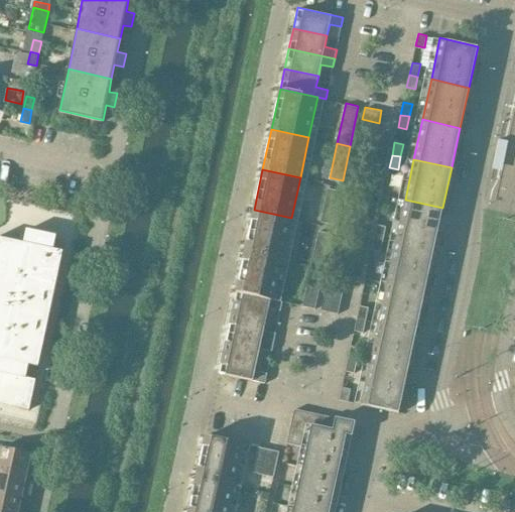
[(320,221),(333,223),(341,189),(328,186),(320,221)]
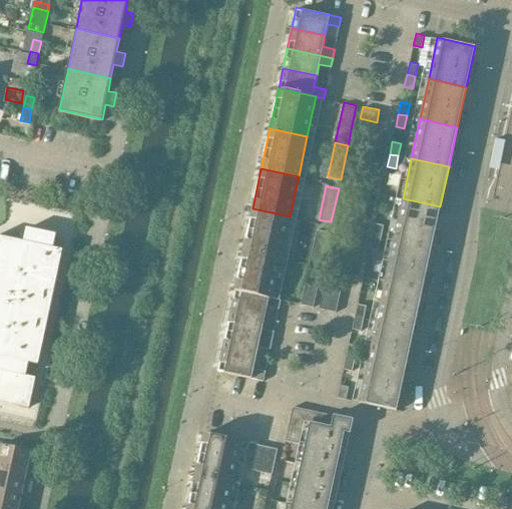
[(403,198),(394,239),(431,247),(440,206),(403,198)]
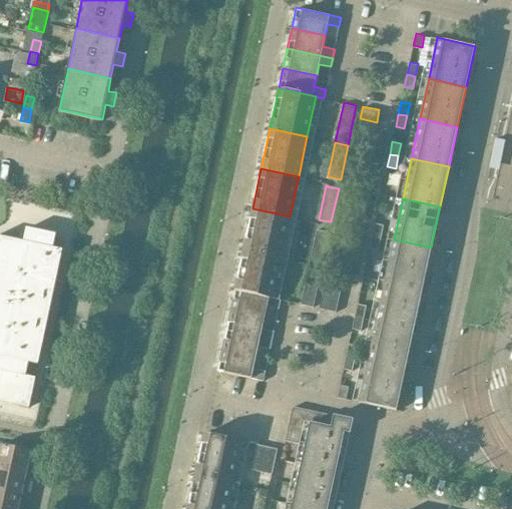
[(290,216),(252,208),(243,248),(282,257),(290,216)]
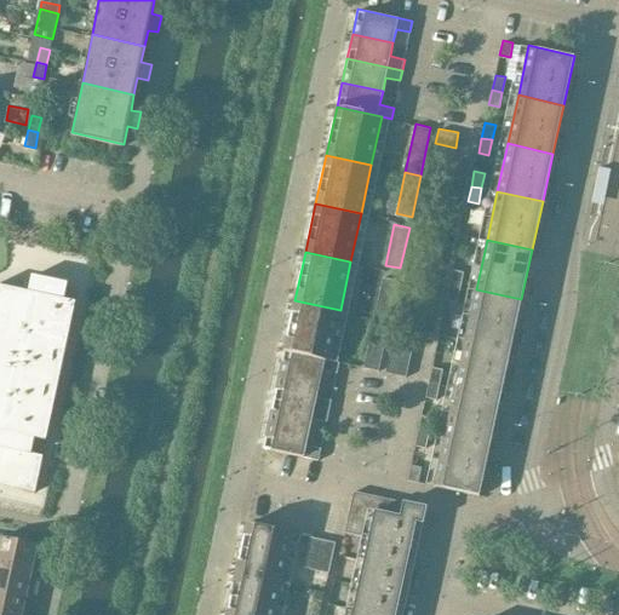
[(464,270),(453,269),(450,283),(460,286),(464,270)]
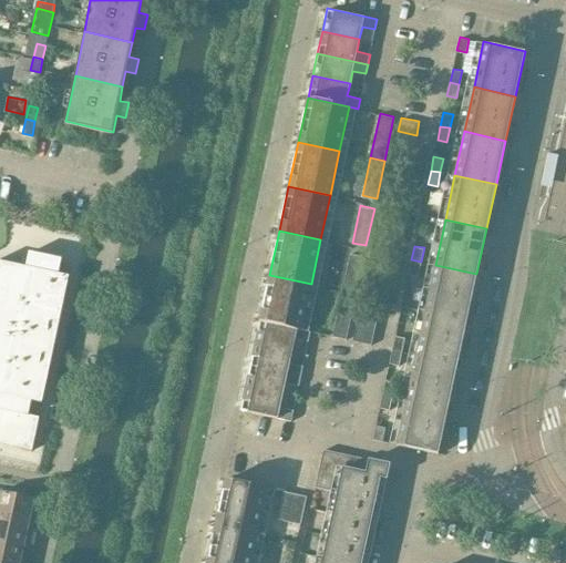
[(59,273),(62,257),(29,251),(26,265),(0,259),(0,441),(32,449),(39,416),(29,413),(32,399),(42,401),(70,275),(59,273)]
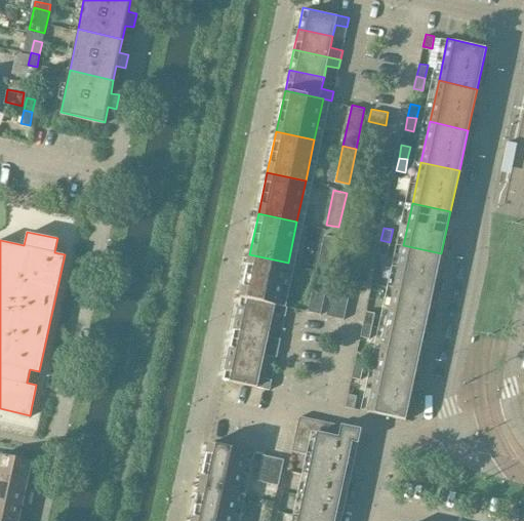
[(324,234),(317,269),(329,272),(336,236),(324,234)]
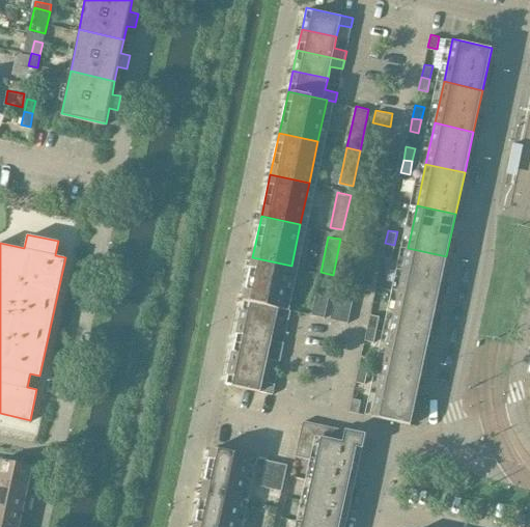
[(394,245),(385,243),(383,255),(391,257),(394,245)]
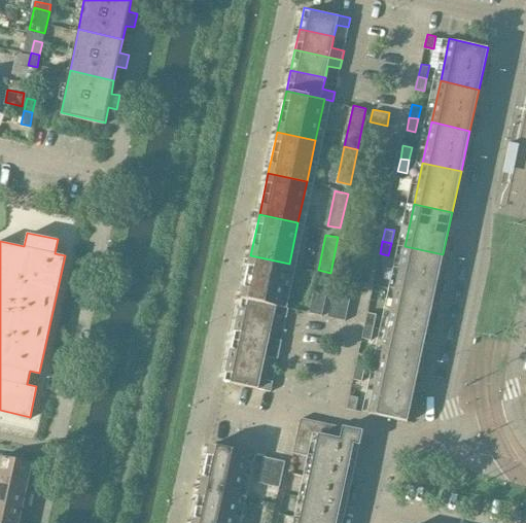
[(405,246),(395,287),(434,295),(443,254),(405,246)]
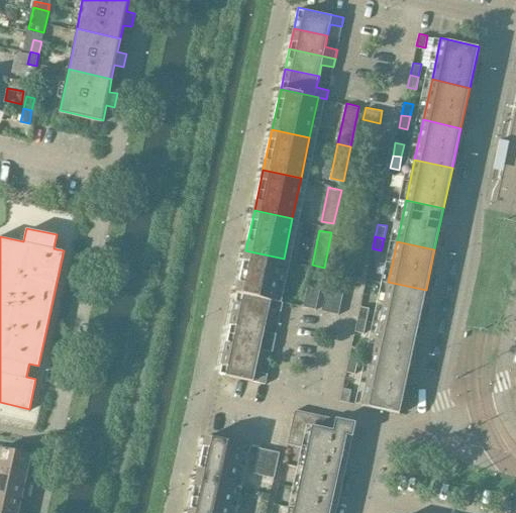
[(284,259),(245,250),(237,291),(275,299),(284,259)]
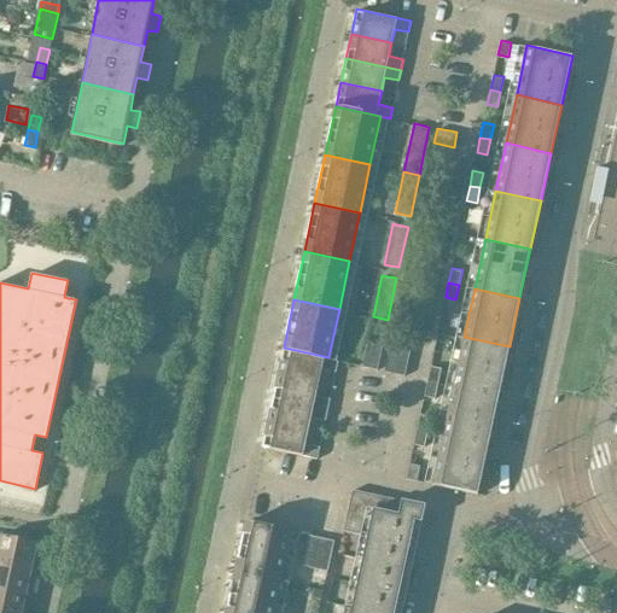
[(388,320),(373,316),(362,365),(377,368),(388,320)]
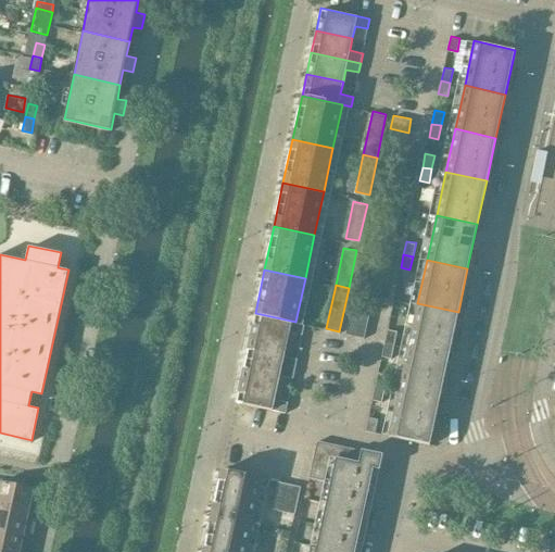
[(417,303),(408,347),(449,355),(458,312),(417,303)]
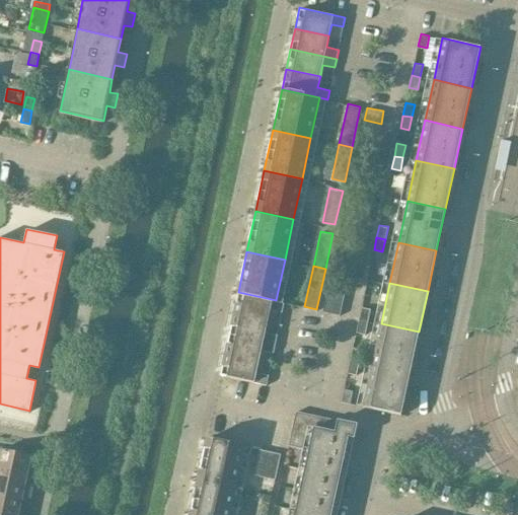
[(322,310),(340,314),(345,289),(328,285),(322,310)]
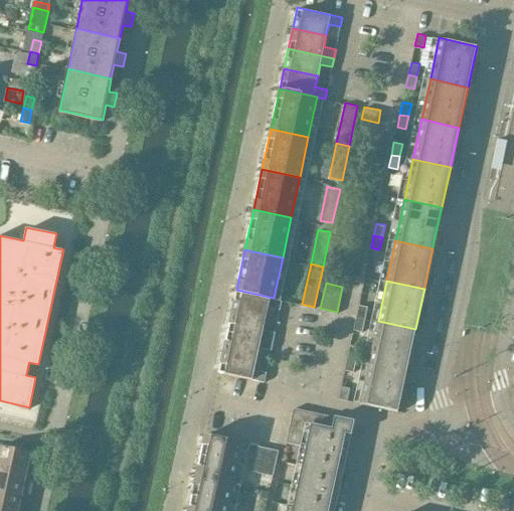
[(274,298),(236,290),(231,310),(266,317),(268,306),(280,309),(282,300),(274,298)]
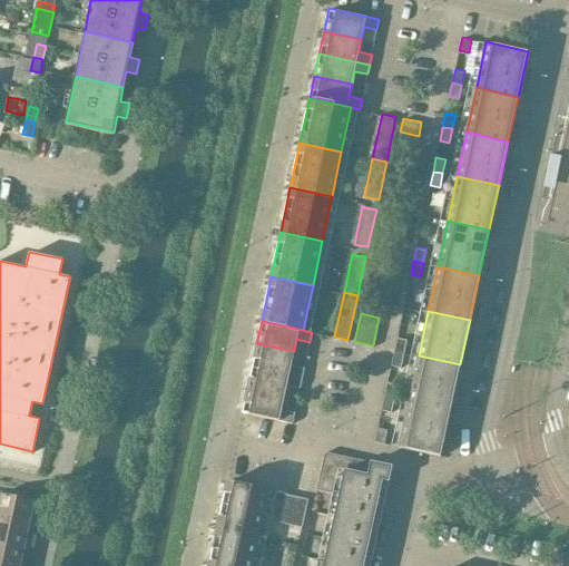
[(406,339),(398,337),(394,350),(404,352),(406,339)]
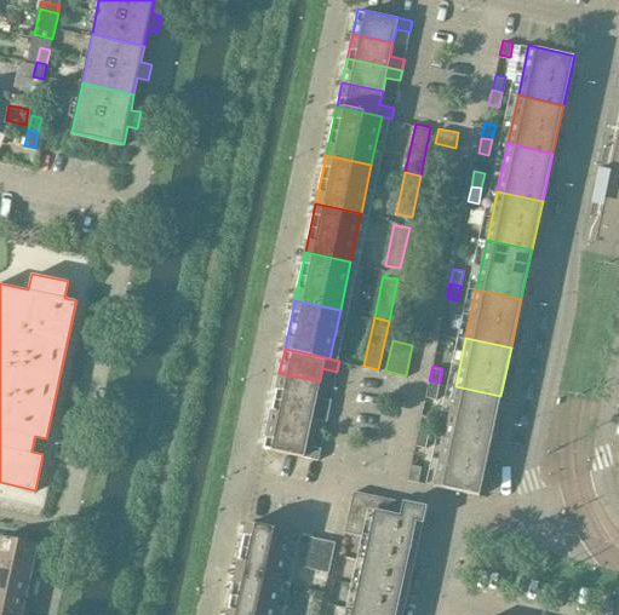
[(320,381),(279,373),(274,397),(328,409),(331,398),(317,396),(320,381)]
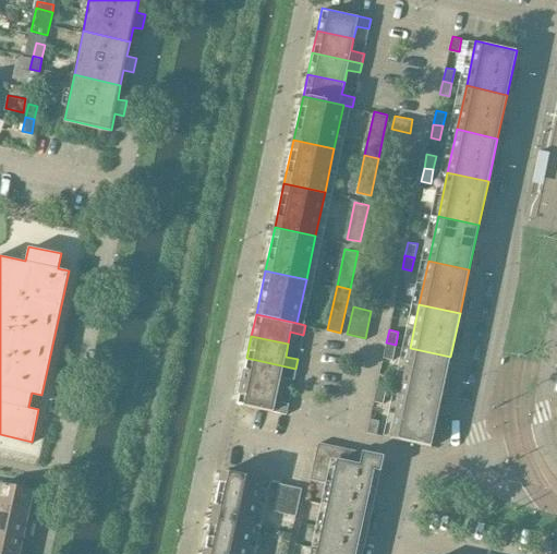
[(396,345),(386,342),(383,357),(392,358),(396,345)]
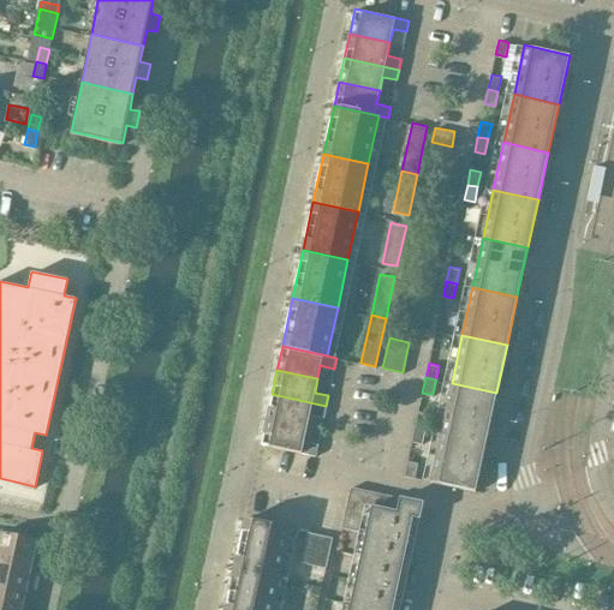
[(452,383),(441,431),(486,441),(496,393),(452,383)]
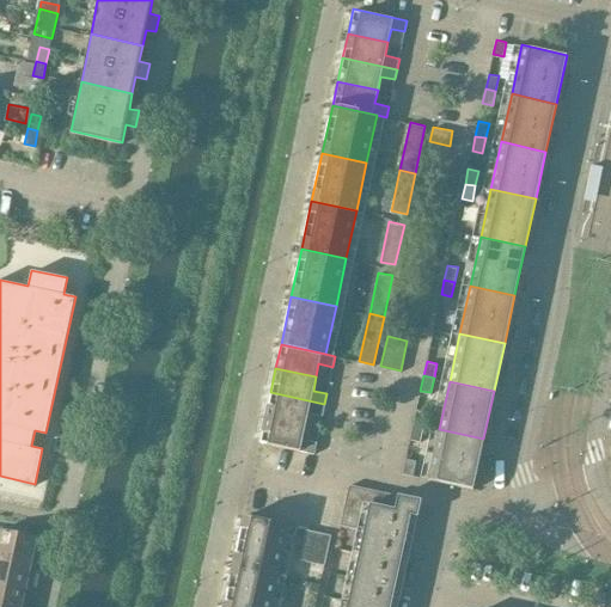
[(324,404),(270,392),(266,416),(305,424),(309,411),(323,414),(324,404)]
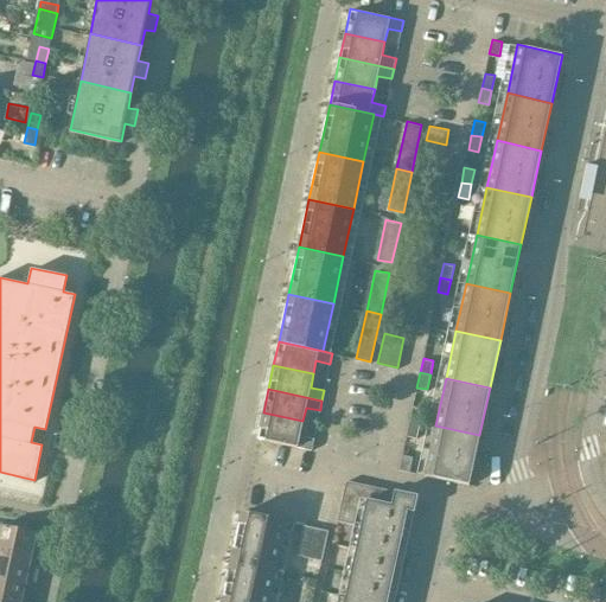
[(423,408),(413,405),(410,420),(420,422),(423,408)]
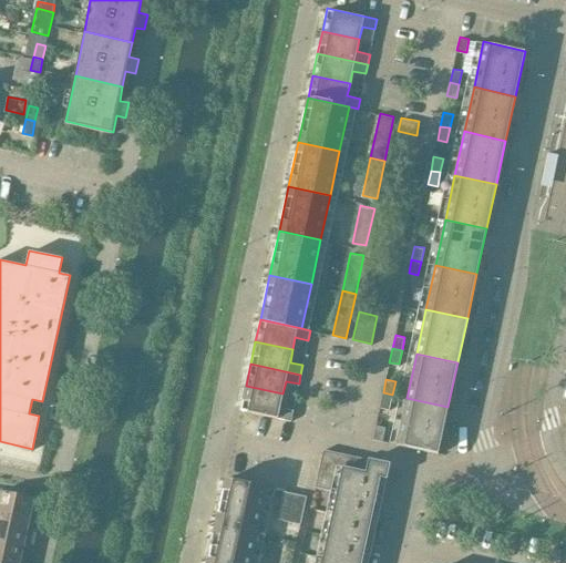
[(283,393),(246,386),(240,408),(244,409),(291,419),(294,409),(280,406),(283,393)]
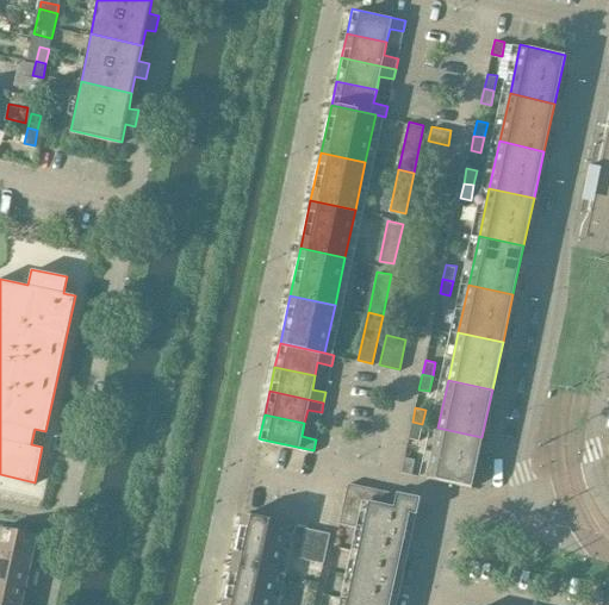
[(422,424),(412,422),(409,436),(418,438),(422,424)]
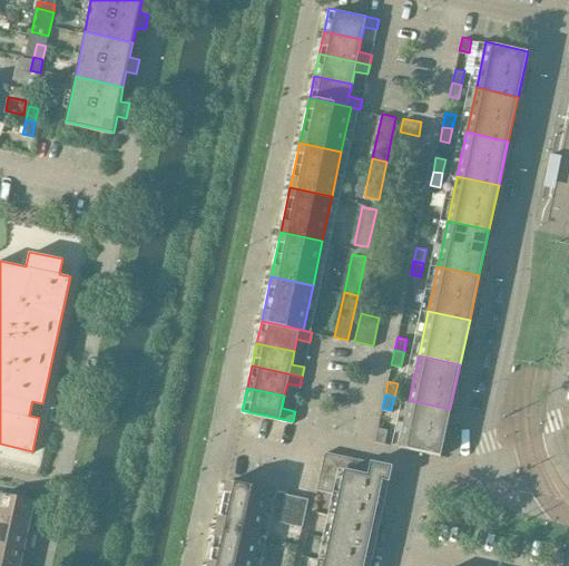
[(409,400),(400,445),(399,446),(441,455),(450,409),(409,400)]
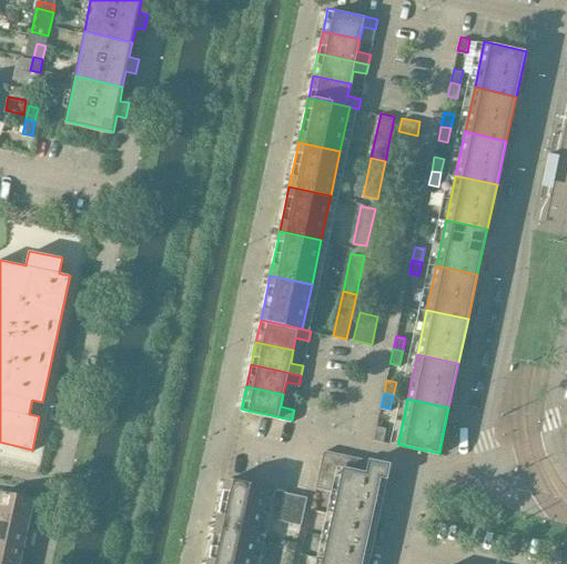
[(386,426),(376,424),(374,439),(383,441),(386,426)]
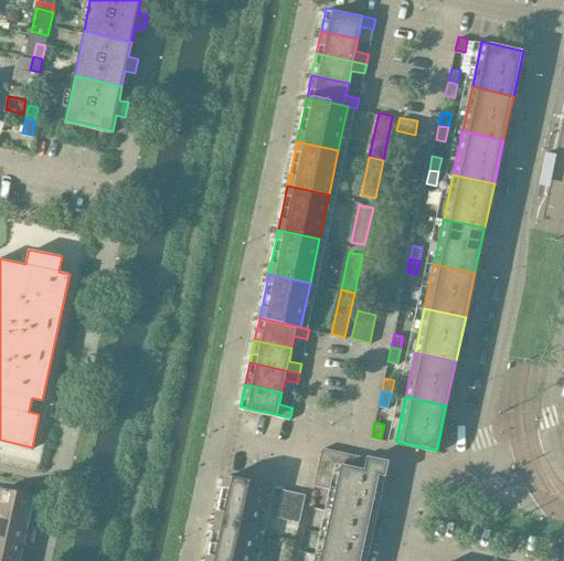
[(360,560),(380,475),(386,476),(390,461),(322,446),(315,484),(337,488),(320,560),(360,560)]
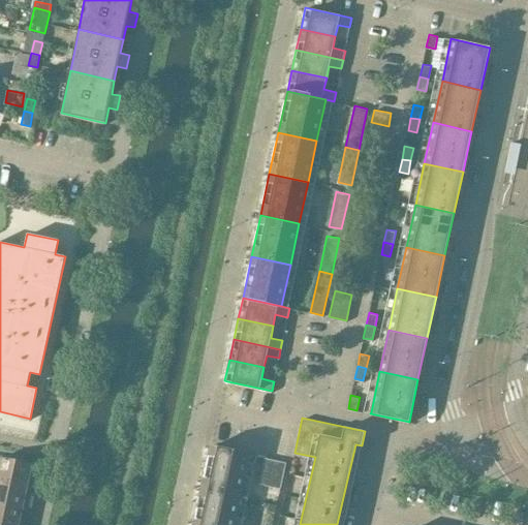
[(211,445),(202,488),(240,496),(249,454),(211,445)]
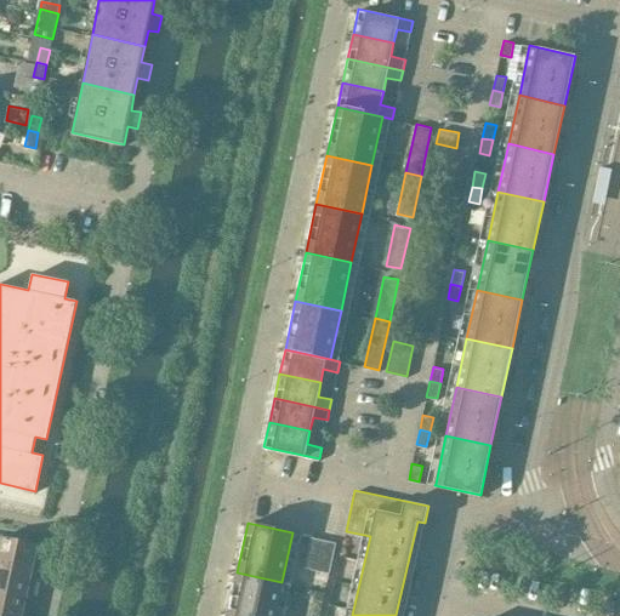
[(43,545),(1,536),(0,540),(0,563),(38,571),(43,545)]
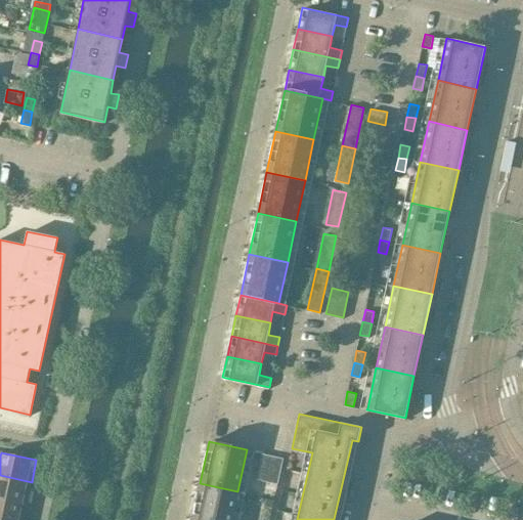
[(284,457),(262,452),(256,478),(277,482),(284,457)]
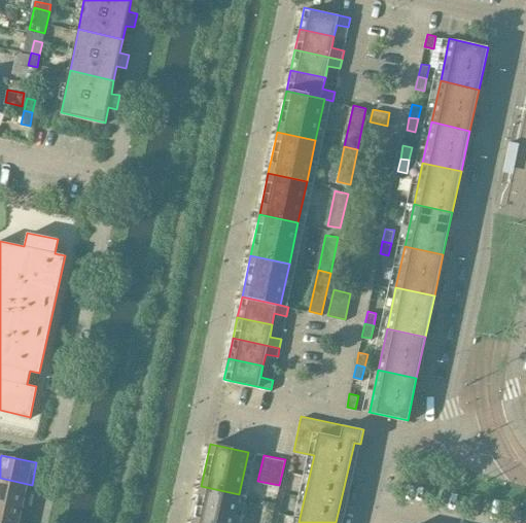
[(32,485),(0,478),(0,500),(27,507),(32,485)]
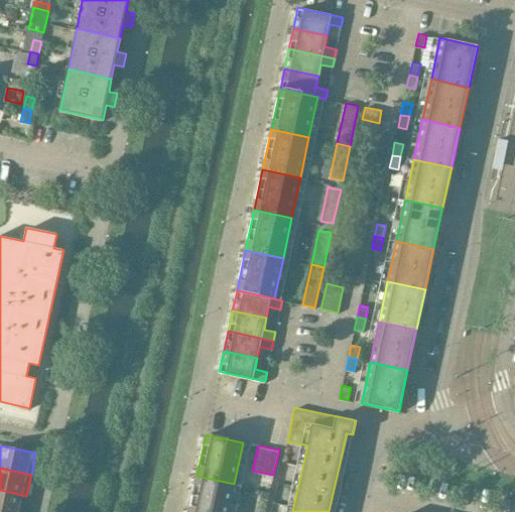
[(197,476),(188,511),(228,511),(234,484),(197,476)]
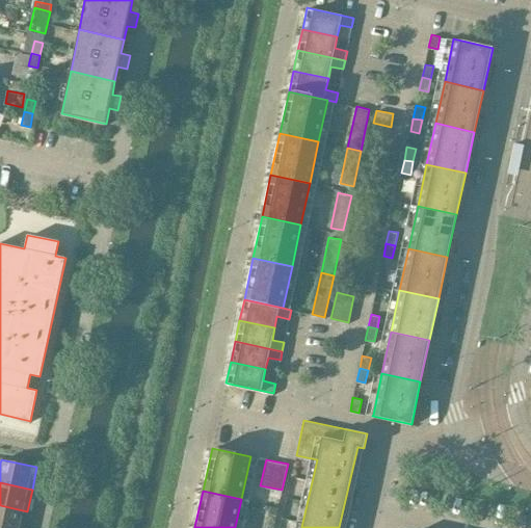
[(23,527),(27,511),(0,505),(0,527),(23,527)]
